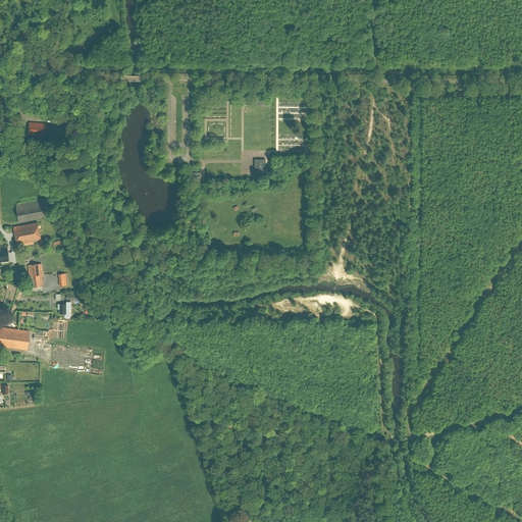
[(48,123),(33,122),(32,135),(46,137),(46,141),(61,142),(62,131),(47,128),(48,123)]
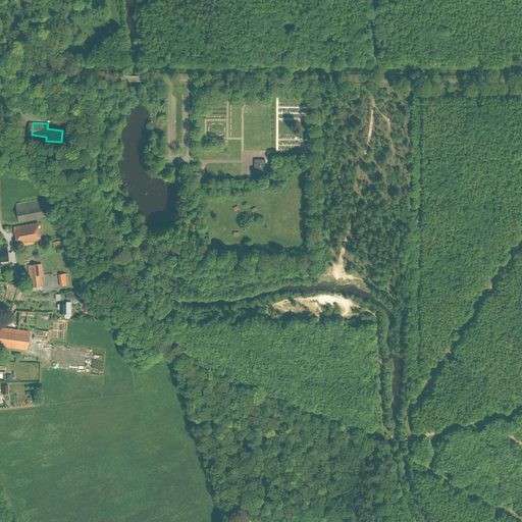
[(270,159),(254,160),(254,171),(270,171),(270,159)]
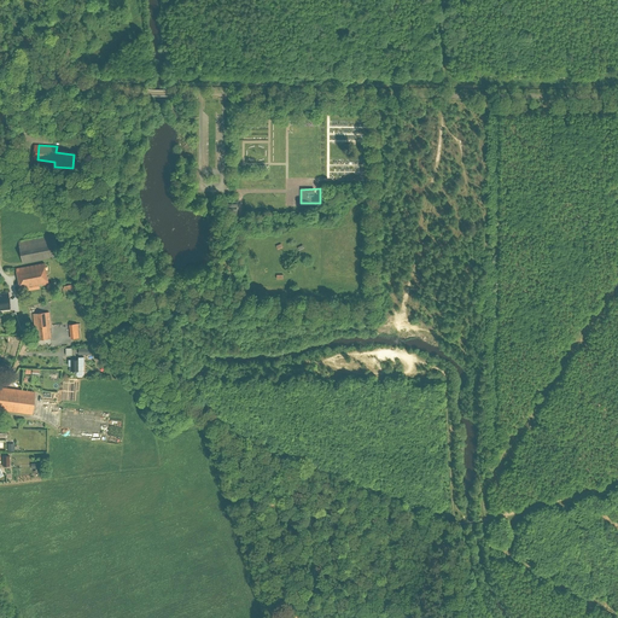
[(228,204),(227,204),(226,214),(237,214),(238,204),(228,204)]
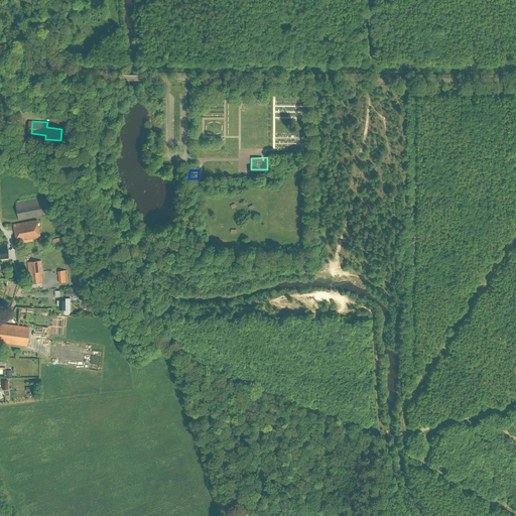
[(49,214),(45,197),(15,202),(19,220),(49,214)]
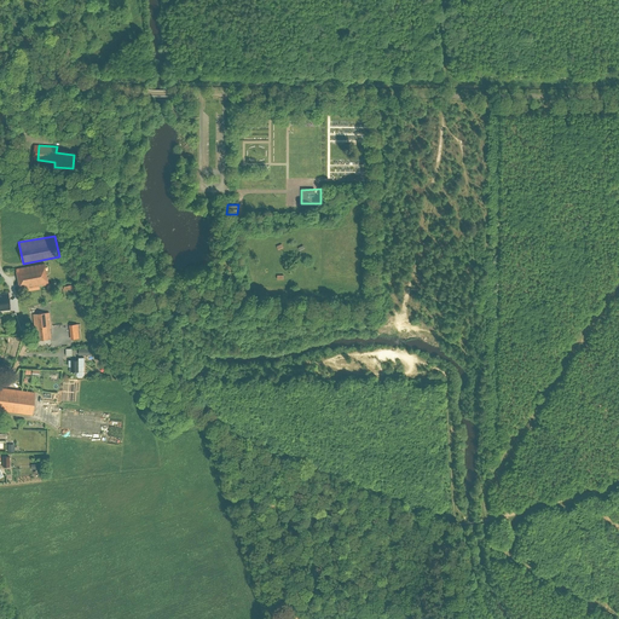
[(16,270),(19,285),(21,293),(40,289),(40,287),(48,284),(45,264),(16,270)]
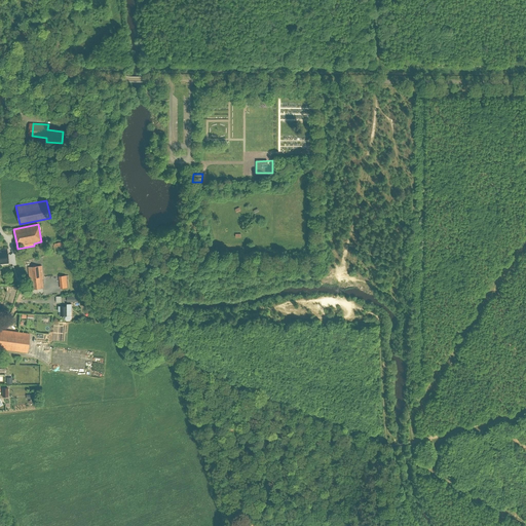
[(0,250),(0,263),(8,263),(7,250),(0,250)]
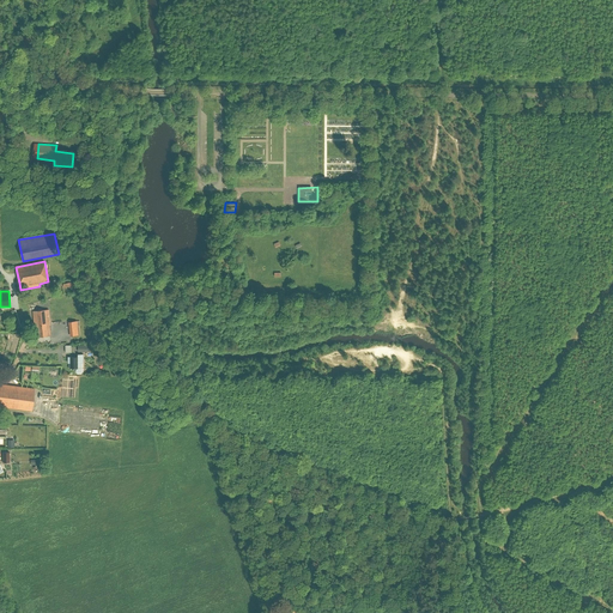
[(35,327),(36,327),(38,327),(40,337),(50,335),(49,325),(50,325),(49,309),(32,311),(35,327)]
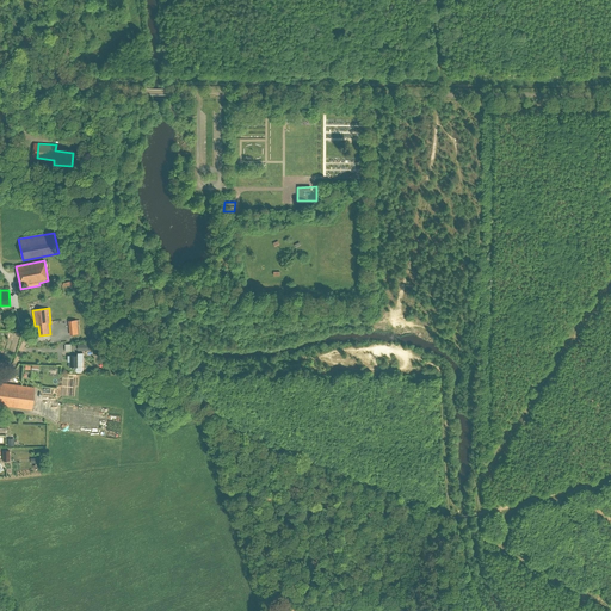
[(78,356),(69,356),(69,366),(75,366),(75,371),(82,371),(82,362),(84,362),(84,353),(78,353),(78,356)]
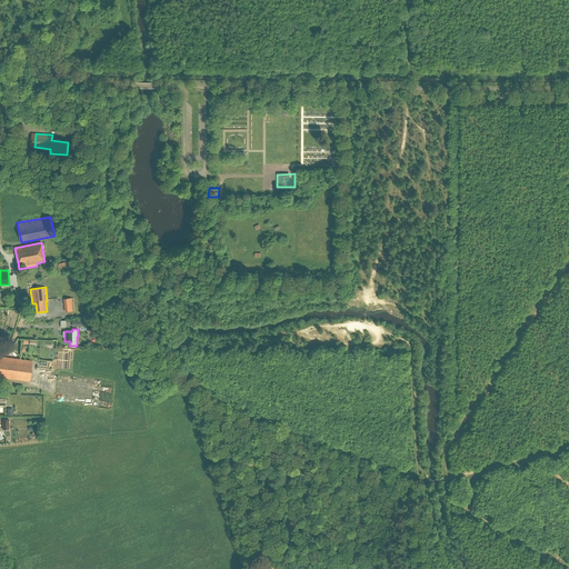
[(0,377),(29,381),(31,361),(0,357),(0,377)]
